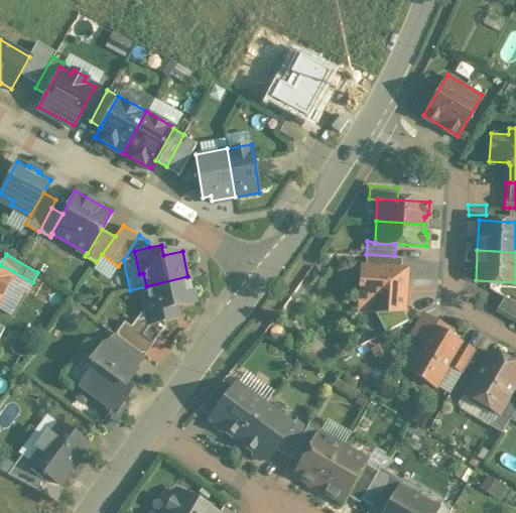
[(394,256),(366,254),(365,267),(390,268),(390,267),(400,268),(400,256),(394,256)]
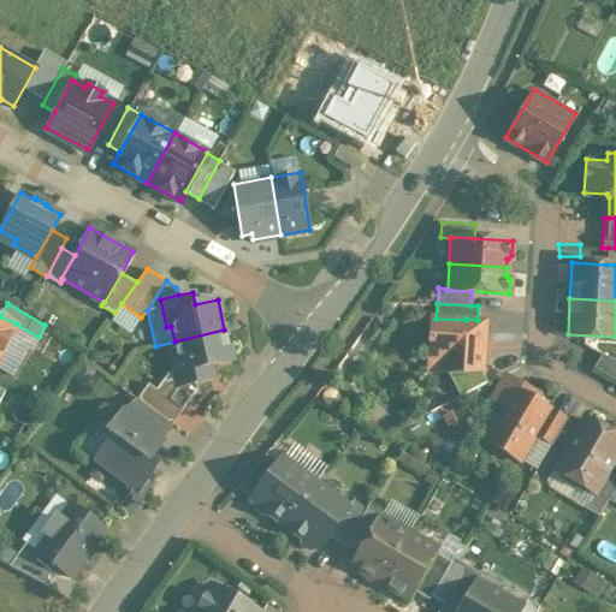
[(0,352),(16,324),(0,316),(0,315),(0,352)]
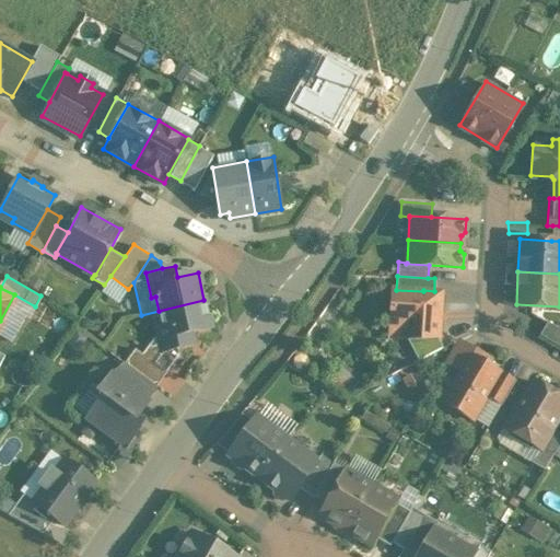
[(423,291),(396,290),(394,333),(415,334),(436,335),(438,335),(440,291),(434,291),(423,290),(423,291)]
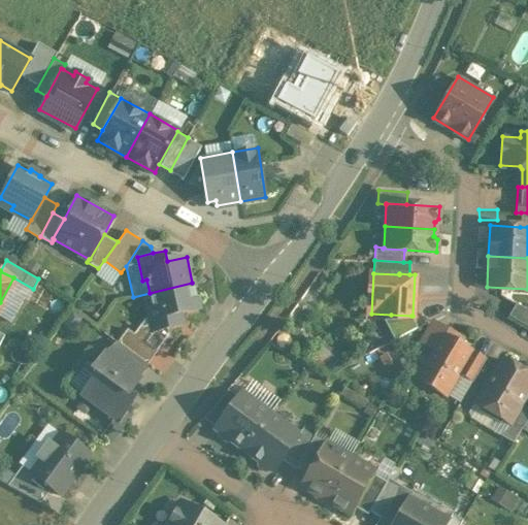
[(192,283),(150,293),(152,305),(149,306),(154,330),(167,327),(182,324),(179,314),(198,308),(192,283)]
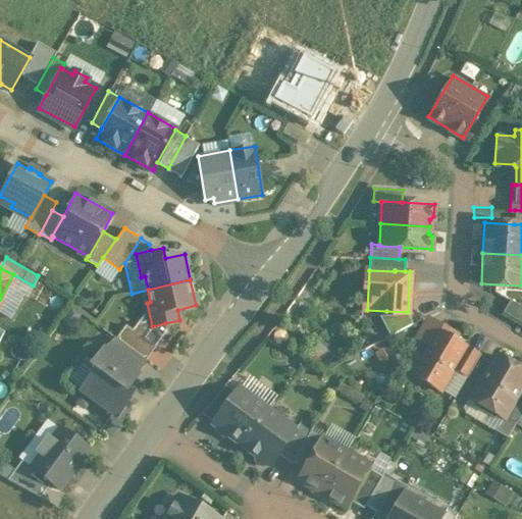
[(521,305),(510,298),(503,310),(521,321),(521,305)]
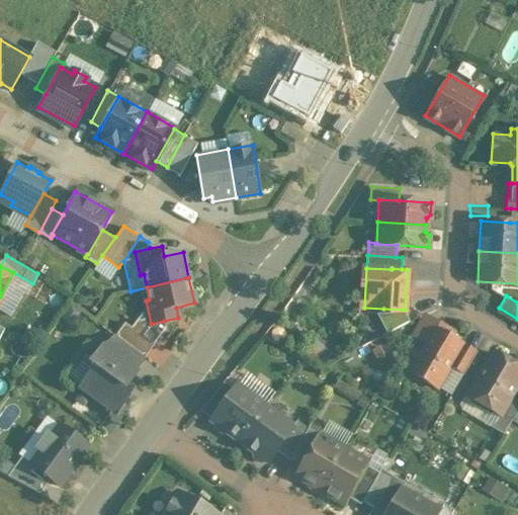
[(404,310),(383,309),(382,323),(381,323),(386,331),(409,320),(404,310)]
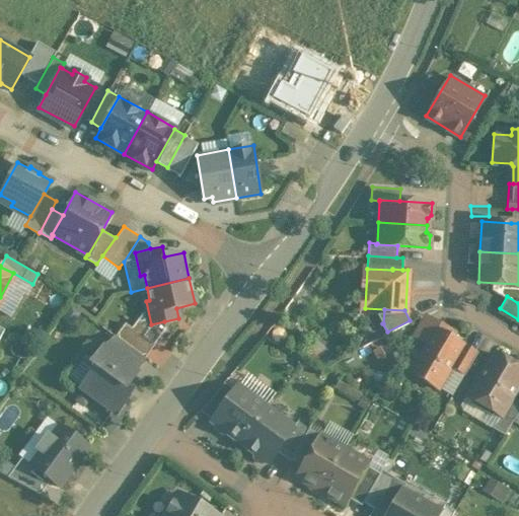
[(425,312),(412,335),(426,343),(435,327),(439,320),(425,312)]
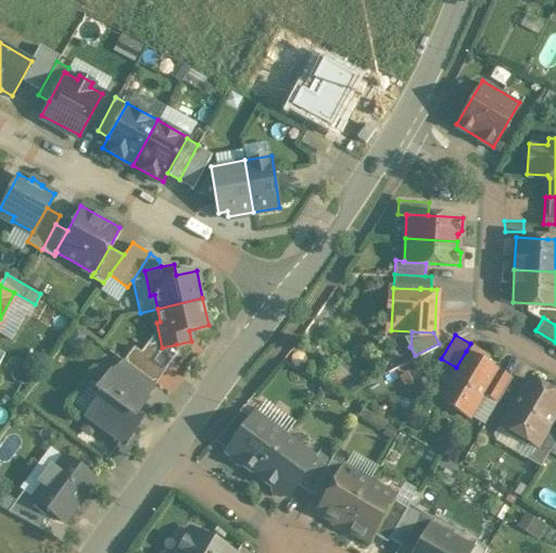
[(176,344),(162,348),(153,360),(165,368),(178,351),(176,344)]
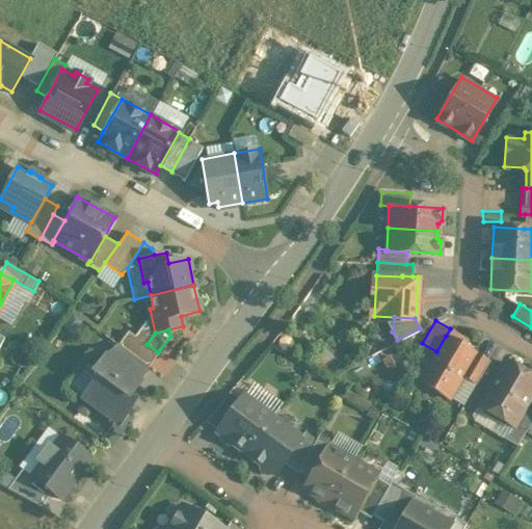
[(118,343),(149,365),(158,352),(147,344),(128,331),(118,343)]
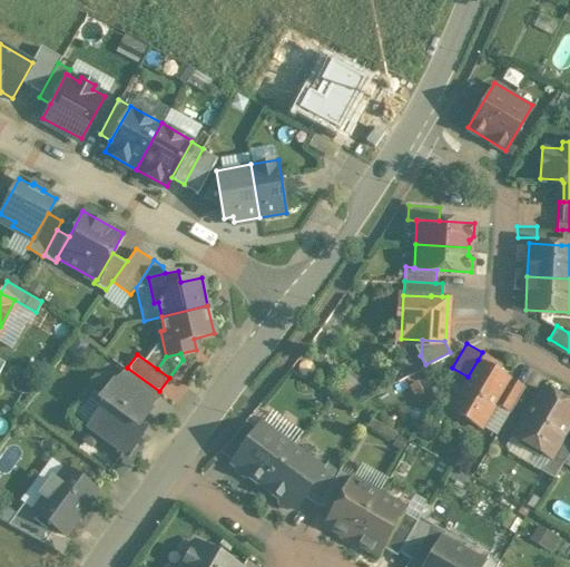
[(468,377),(454,400),(469,409),(464,417),(480,426),(494,401),(509,378),(478,360),(468,377)]
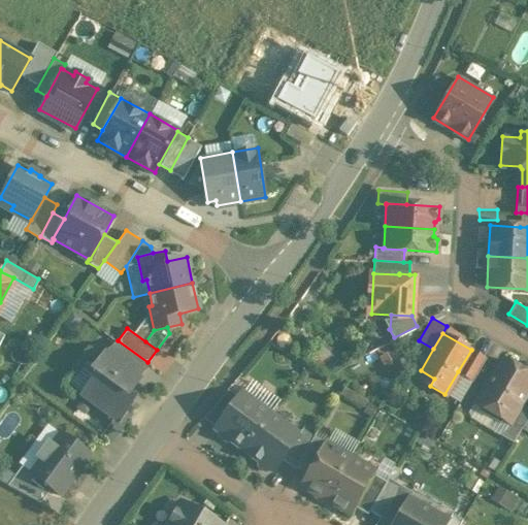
[(136,379),(147,362),(118,340),(106,356),(136,379)]
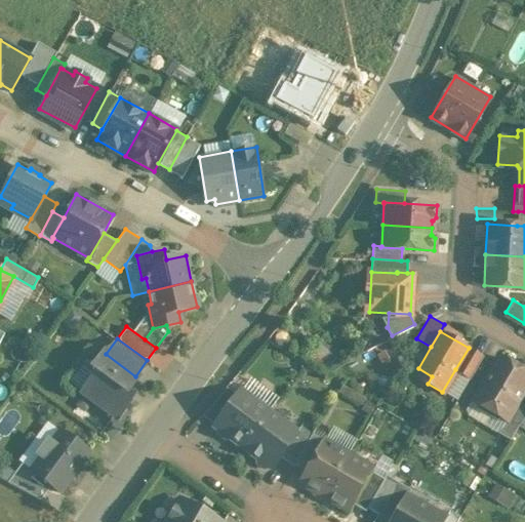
[(469,348),(455,369),(470,377),(482,356),(469,348)]
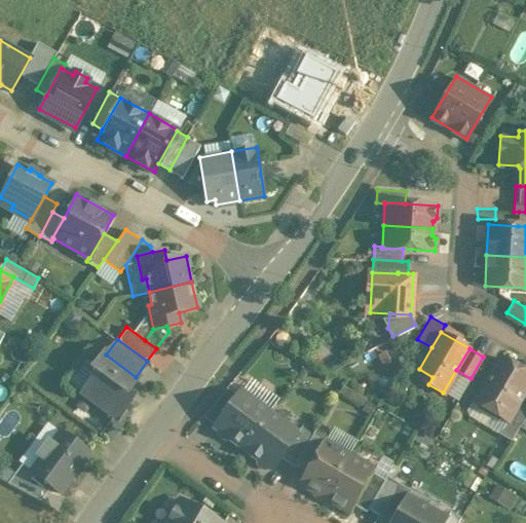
[(138,378),(136,377),(106,355),(104,353),(91,369),(97,373),(83,391),(118,416),(133,397),(127,393),(138,378)]
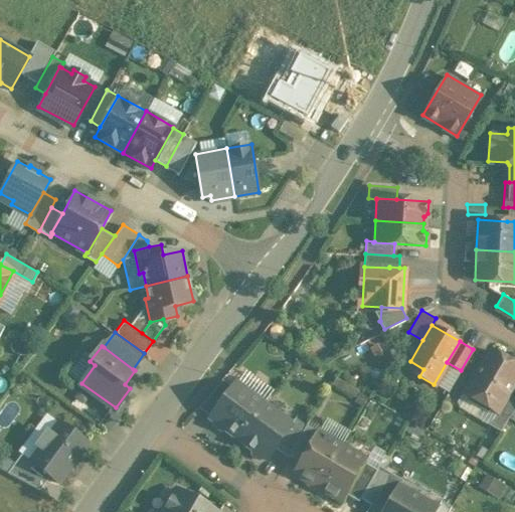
[(514,380),(514,363),(488,348),(463,391),(496,411),(497,411),(508,393),(514,380)]
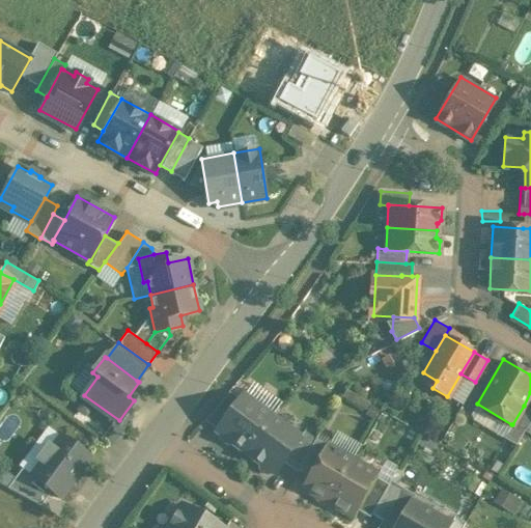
[(229,391),(204,420),(217,428),(240,398),(229,391)]
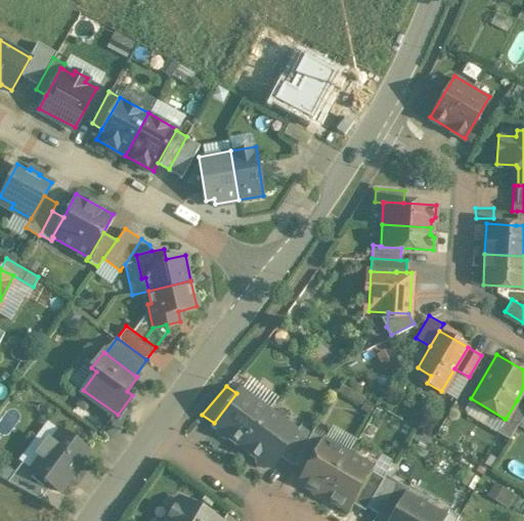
[(268,409),(239,388),(236,393),(214,423),(213,425),(216,427),(217,432),(224,437),(229,436),(242,445),(268,409)]
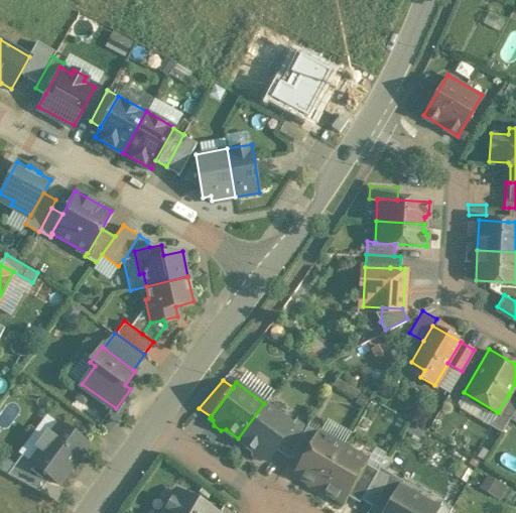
[(515,405),(515,397),(509,394),(498,412),(497,412),(489,424),(501,431),(509,417),(515,405)]
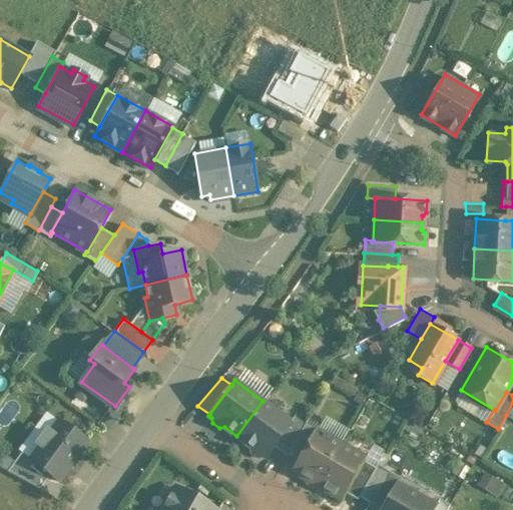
[(263,401),(236,436),(250,446),(251,451),(258,456),(263,455),(265,457),(273,446),(292,421),(290,420),(263,401)]
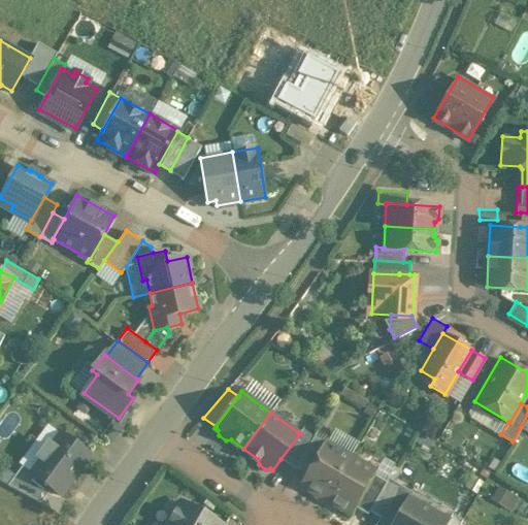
[(300,433),(281,459),(294,468),(295,466),(312,436),(302,428),(298,432),(300,433)]
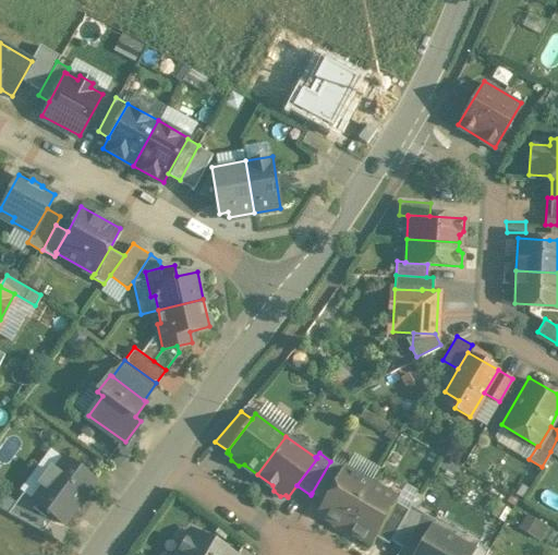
[(65,458),(34,499),(34,501),(55,516),(62,522),(94,480),(65,458)]
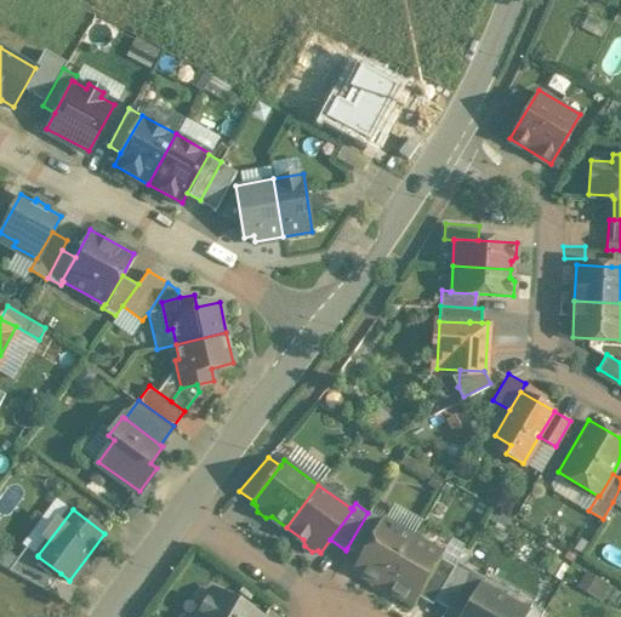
[(368,513),(347,548),(362,556),(383,519),(369,510),(368,513)]
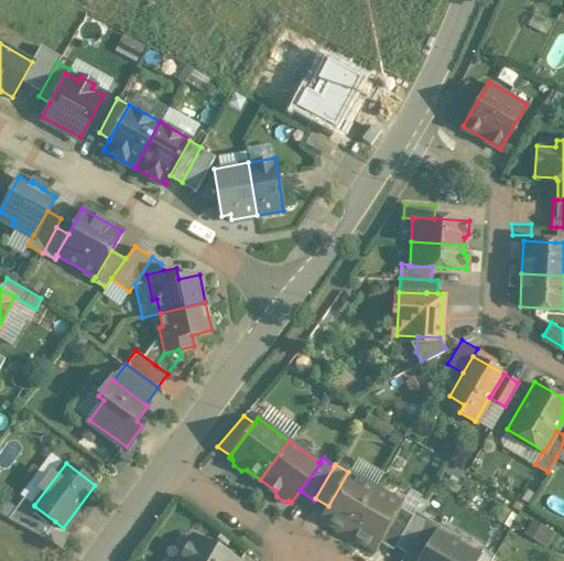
[(375,487),(348,472),(328,506),(322,517),(348,532),(375,487)]
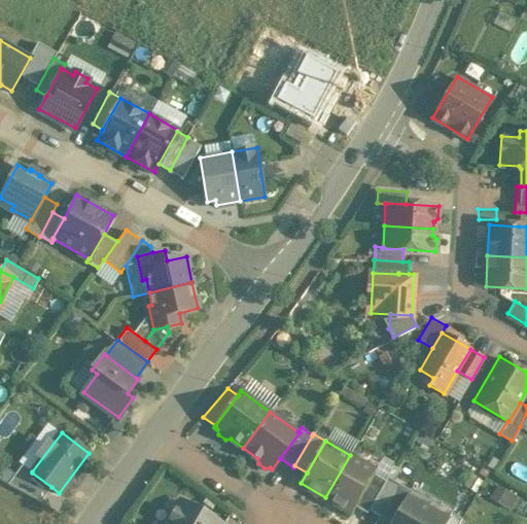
[(350,455),(325,497),(350,512),(354,504),(373,473),(375,469),(350,455)]
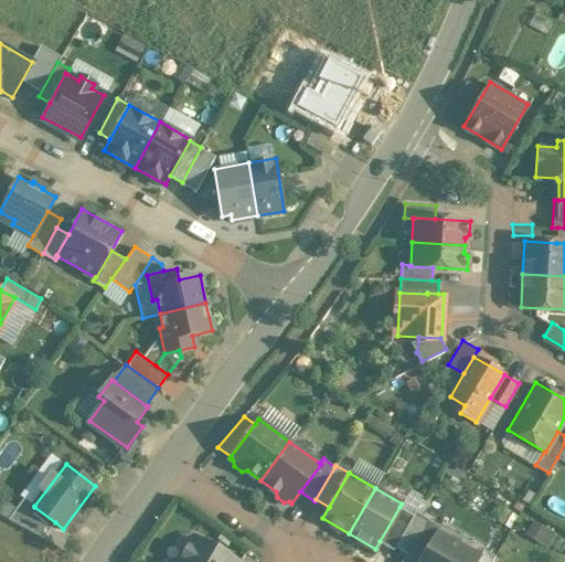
[(34,507),(34,506),(23,497),(8,519),(44,537),(55,522),(34,507)]
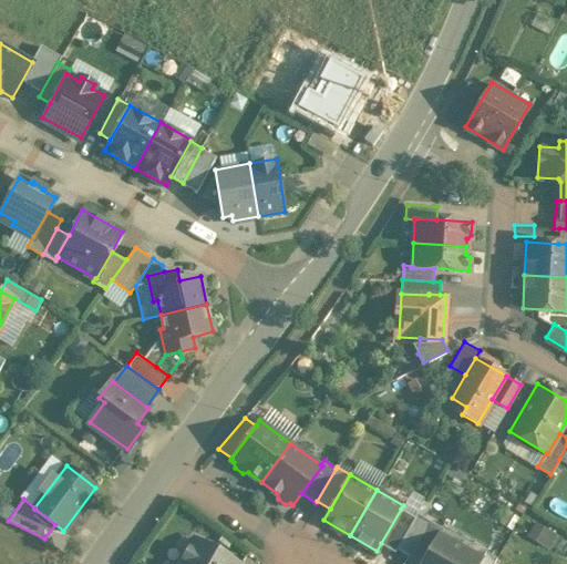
[(401,509),(381,543),(394,551),(397,547),(414,516),(413,516),(401,509)]
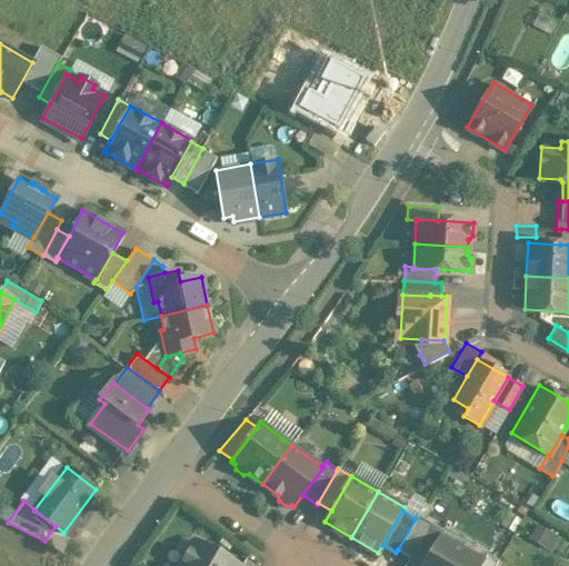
[(445,530),(417,514),(415,518),(416,518),(398,549),(423,564),(440,535),(441,536),(445,530)]
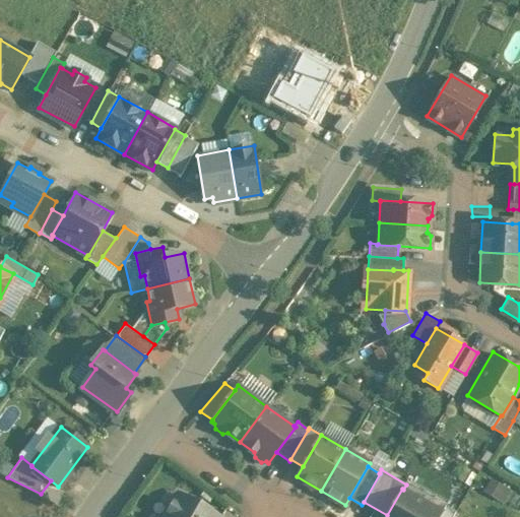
[(403,490),(402,489),(387,515),(385,516),(437,516),(441,511),(403,490)]
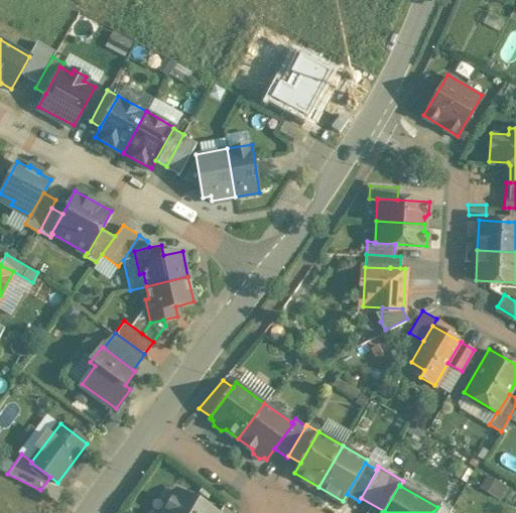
[(183,493),(176,489),(162,512),(218,512),(197,501),(196,496),(188,492),(183,493)]
